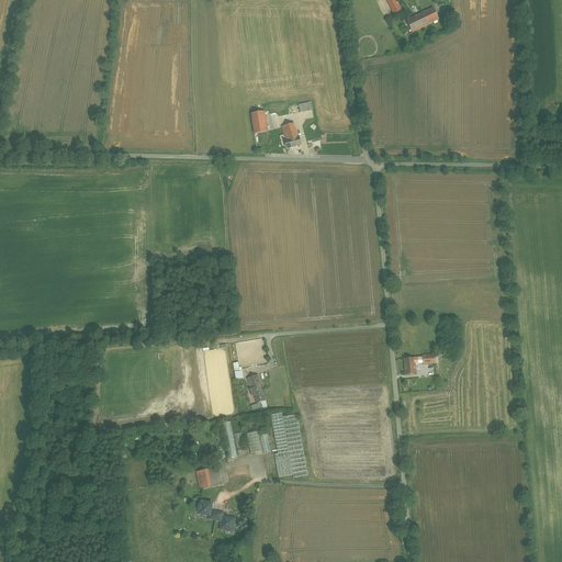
[(403,13),(396,0),(386,0),(395,17),(403,13)]
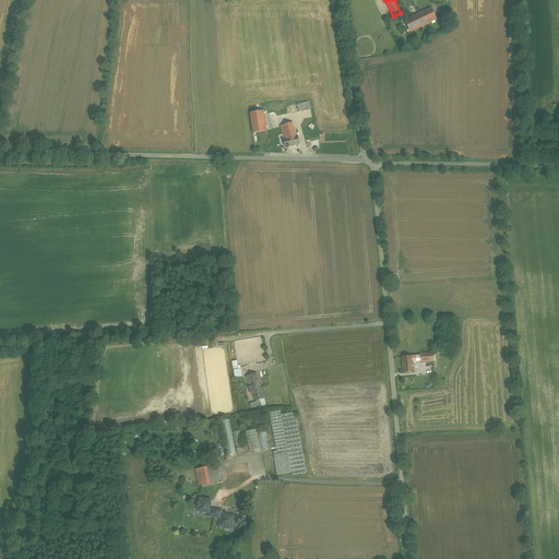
[(431,8),(405,21),(411,33),(437,20),(431,8)]
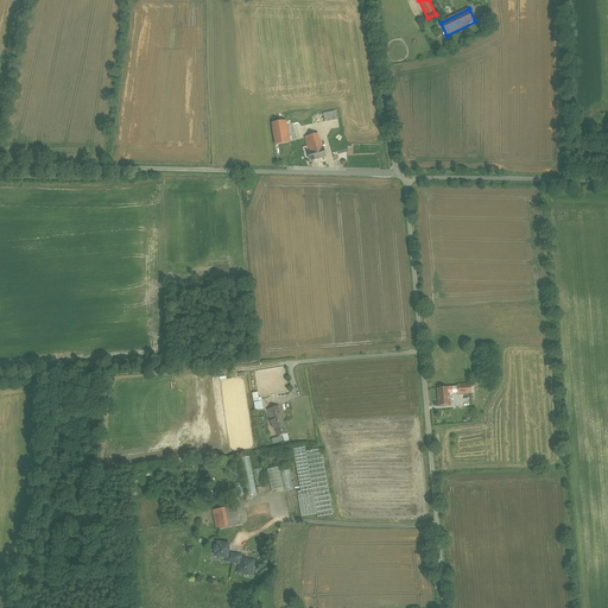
[(336,112),(323,114),(324,116),(324,122),(339,120),(336,112)]
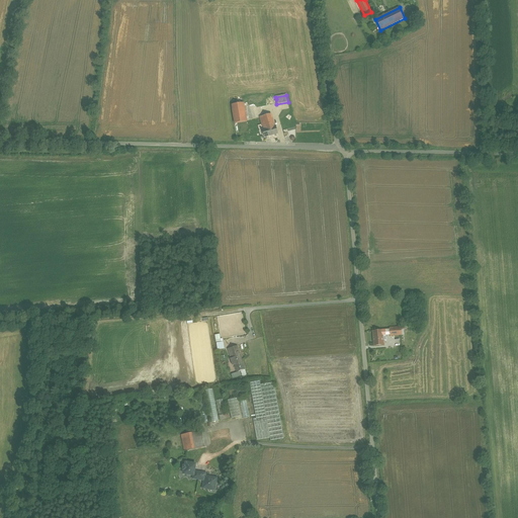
[(245,107),(233,109),(235,123),(247,121),(245,107)]
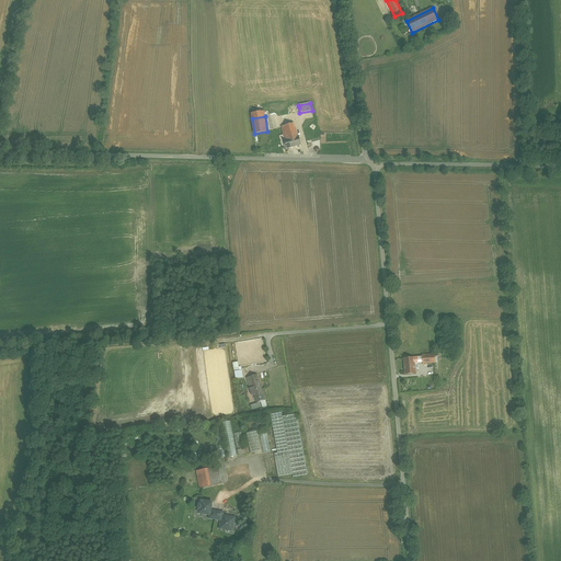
[(294,123),(282,127),(284,137),(286,137),(297,134),(294,123)]
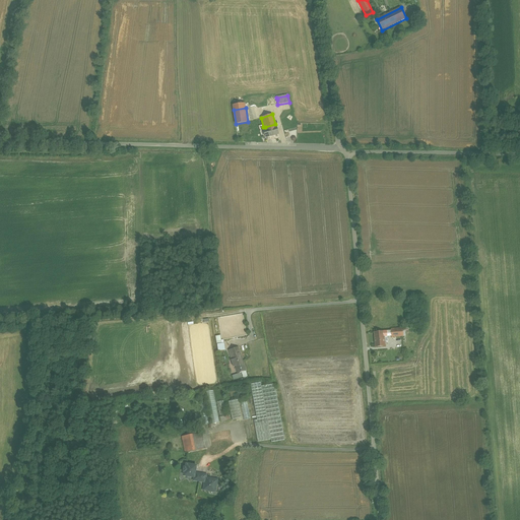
[(275,124),(265,127),(266,129),(264,130),(266,137),(279,134),(277,126),(276,127),(275,124)]
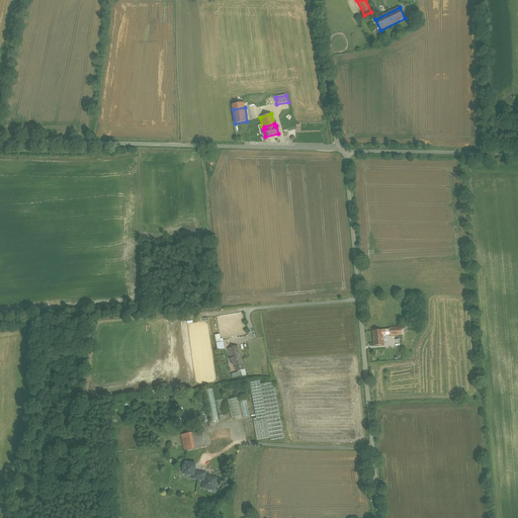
[(402,327),(390,328),(390,335),(391,336),(402,335),(402,330),(402,327)]
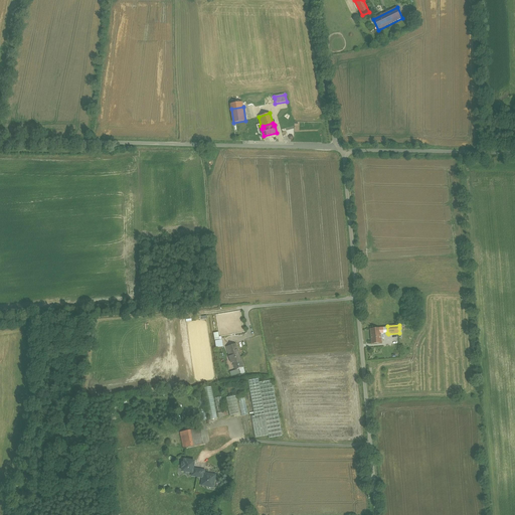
[(383,328),(370,329),(371,344),(381,343),(381,338),(384,338),(384,333),(383,328)]
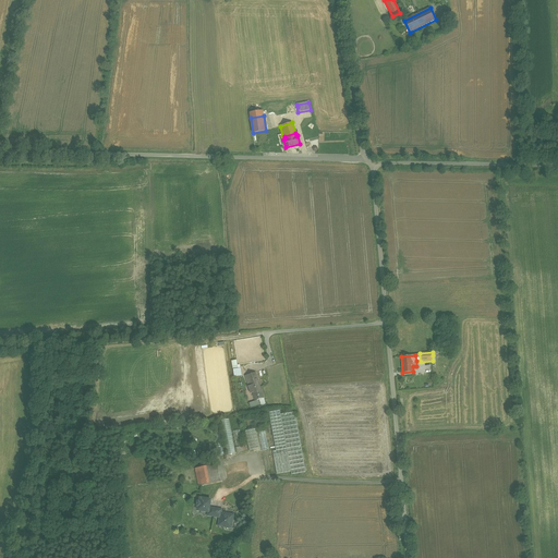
[(235,360),(230,360),(232,376),(240,376),(239,364),(235,365),(235,360)]
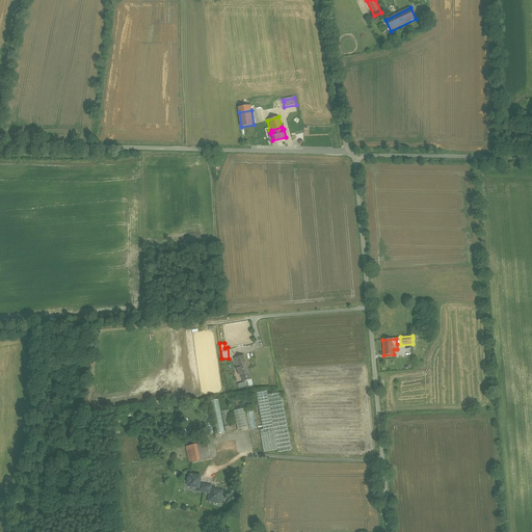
[(244,355),(234,358),(237,368),(247,365),(244,355)]
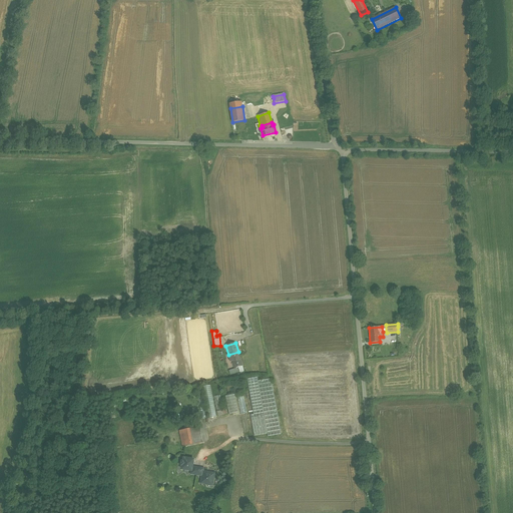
[(238,352),(228,355),(230,362),(232,361),(234,368),(242,366),(238,352)]
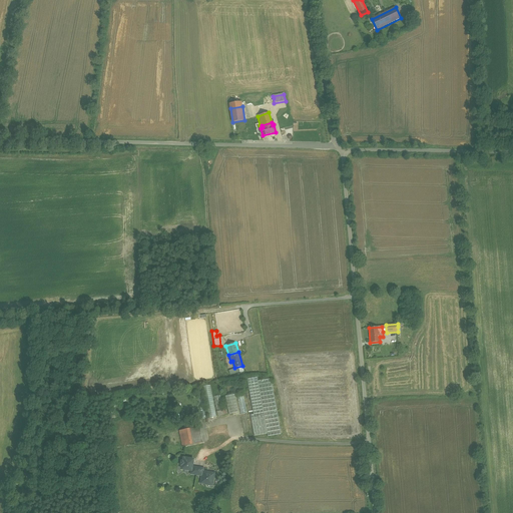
[(258,381),(258,377),(247,379),(253,415),(250,415),(254,436),(268,434),(258,381)]
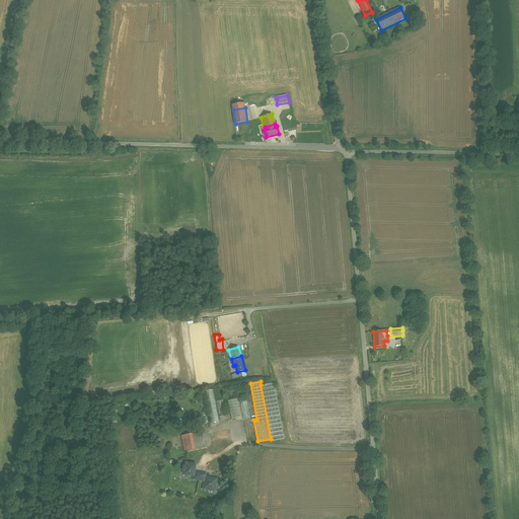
[(275,383),(261,385),(271,439),(272,442),(284,439),(275,383)]
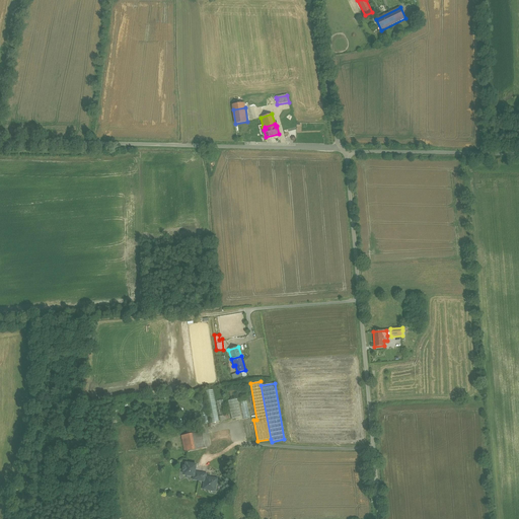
[(213,389),(205,391),(211,423),(219,422),(213,389)]
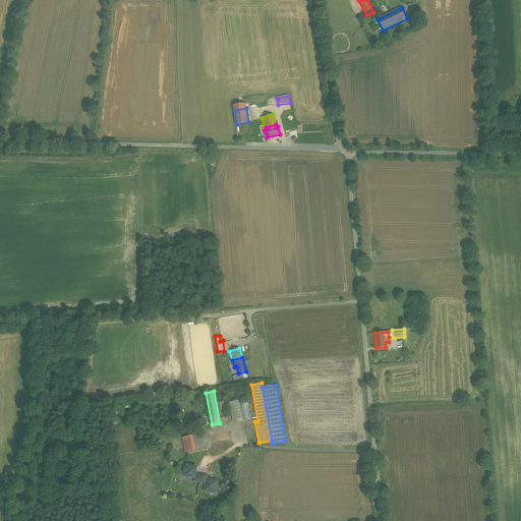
[(238,400),(229,402),(233,420),(242,418),(238,400)]
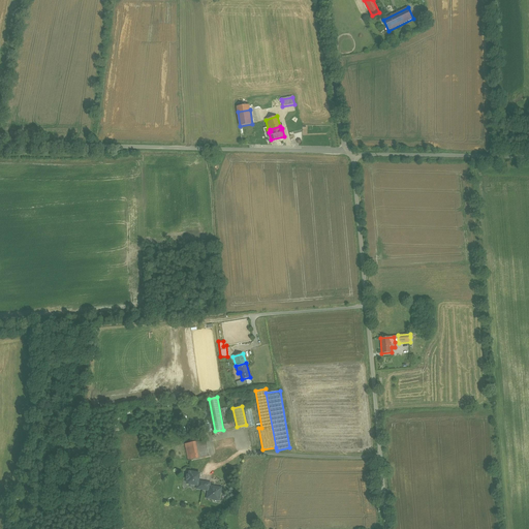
[(227,407),(221,409),(224,425),(230,423),(227,407)]
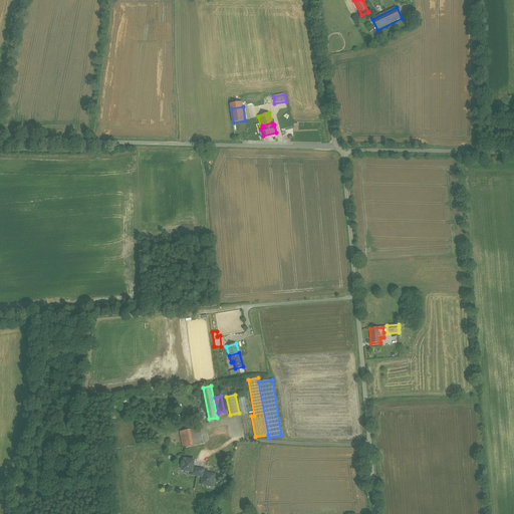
[(244,397),(238,398),(241,415),(247,414),(244,397)]
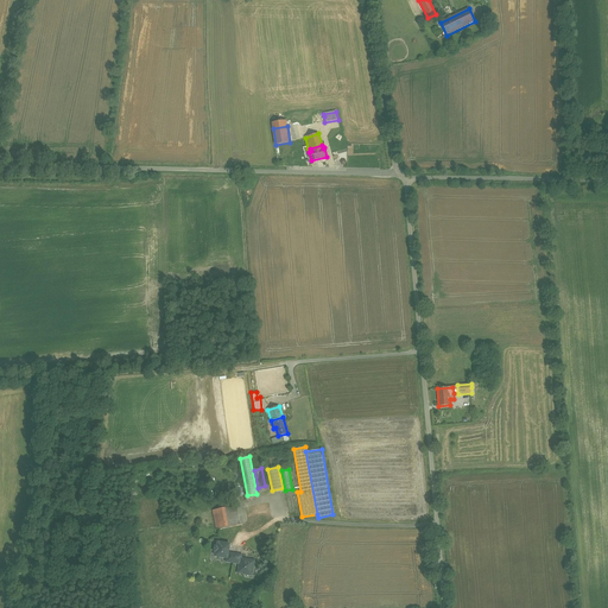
[(268,505),(246,510),(248,523),(271,518),(268,505)]
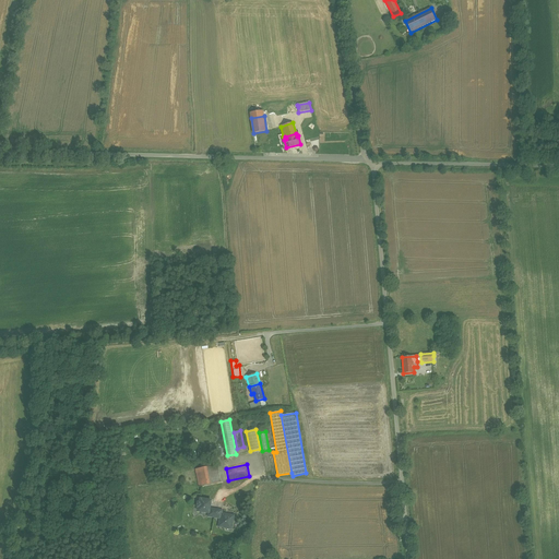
[(217,465),(195,470),(199,486),(221,482),(217,465)]
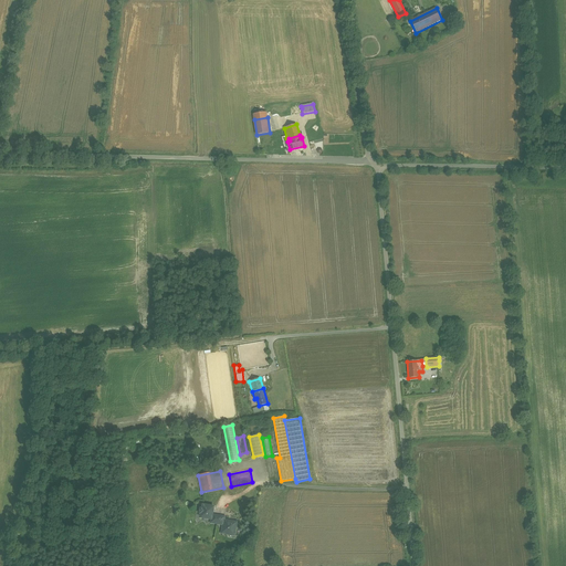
[(213,506),(202,505),(202,509),(200,509),(200,513),(201,513),(201,517),(211,519),(212,520),(212,515),(213,506)]
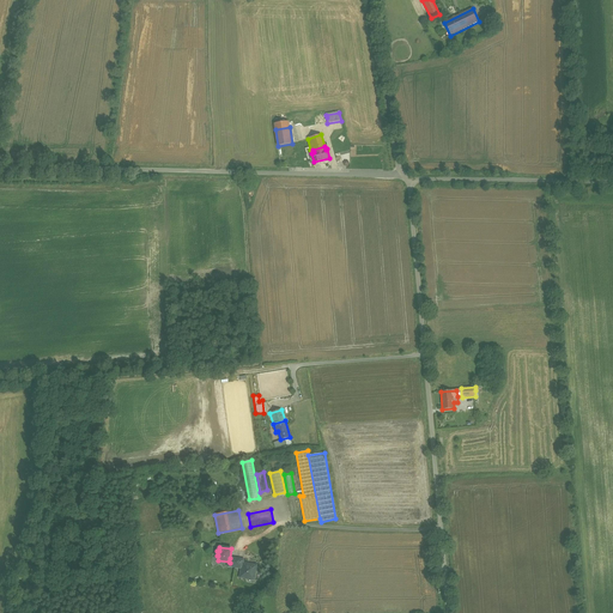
[(243,560),(230,558),(230,563),(229,562),(229,566),(242,568),(242,563),(243,563),(243,560)]
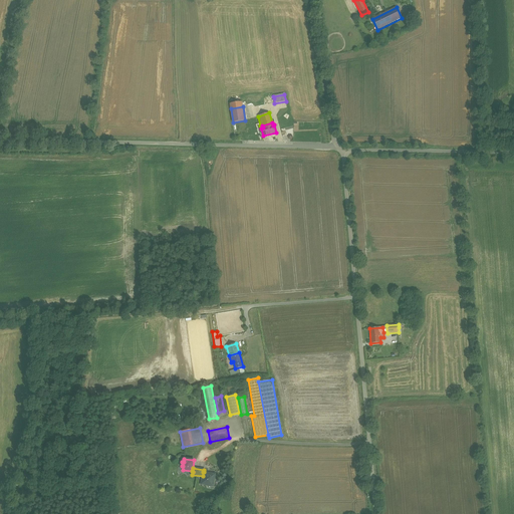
[(204,472),(203,472),(203,476),(201,484),(213,486),(215,474),(204,472)]
